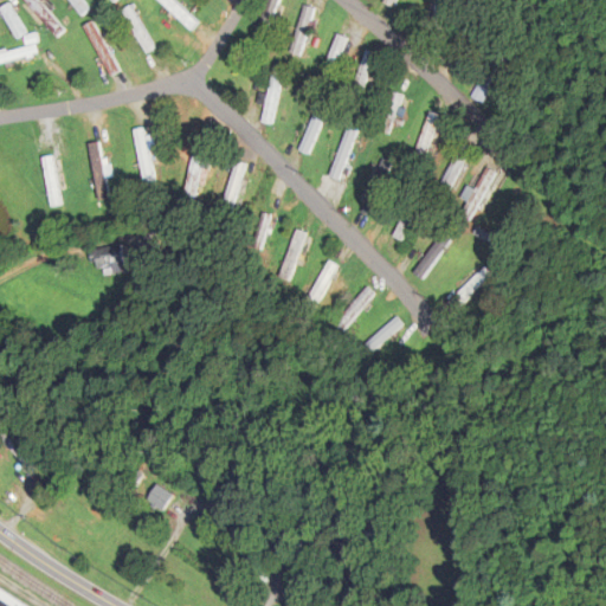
[(65,32),(38,0),(26,0),(25,2),(57,39),(65,32)]
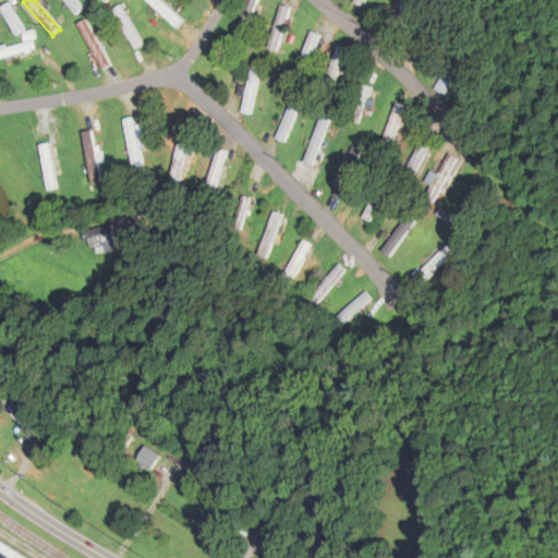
[(182,17),(162,0),(147,0),(176,25),(182,17)]
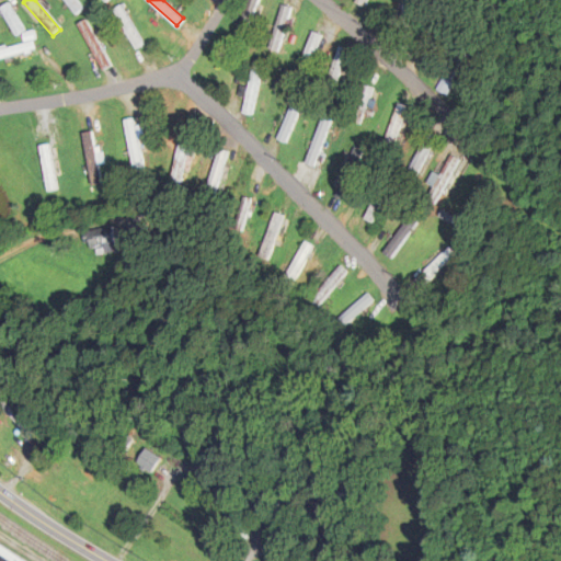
[(248,0),(237,36),(245,39),(258,0),(248,0)]
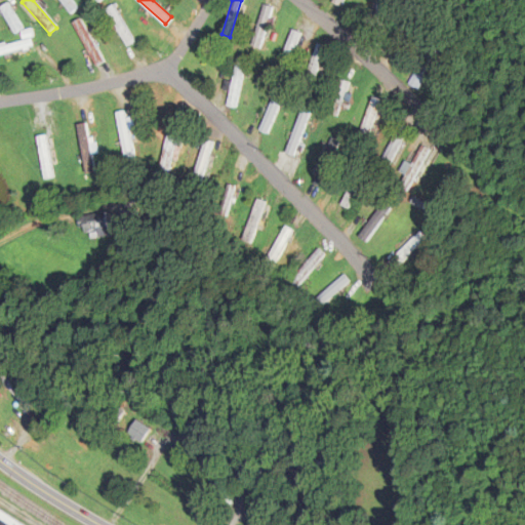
[(22,32),(11,4),(2,7),(12,35),(22,32)]
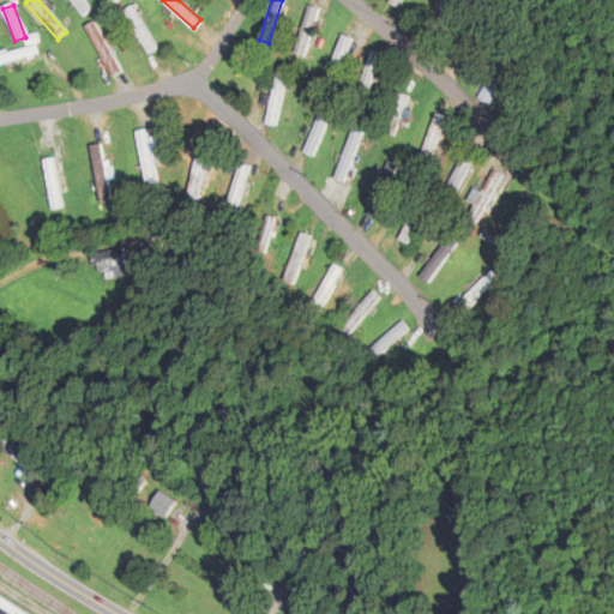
[(320,10),(309,7),(295,55),(305,58),(320,10)]
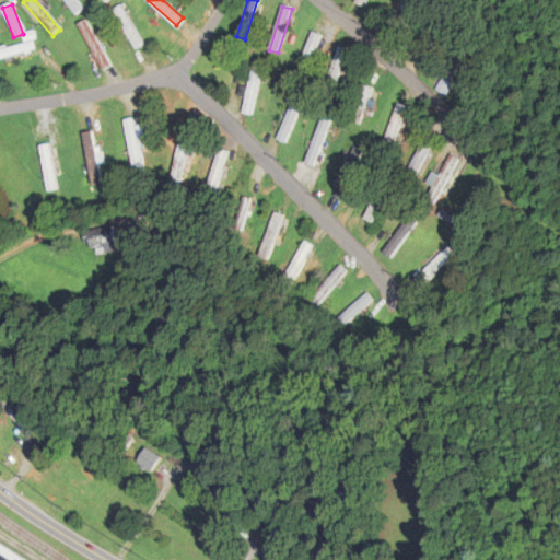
[(111,13),(138,51),(146,45),(119,8),(111,13)]
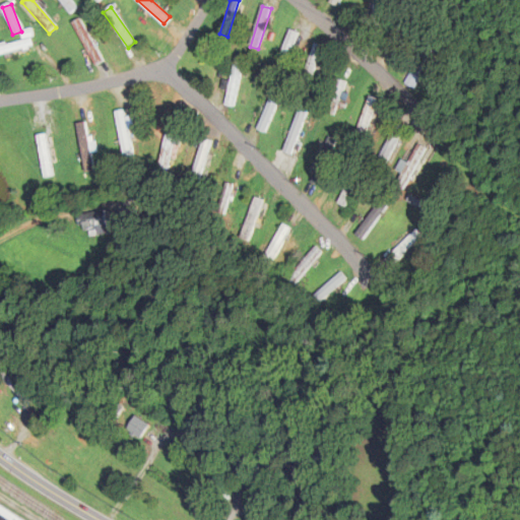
[(71,25),(96,67),(105,62),(79,20),(71,25)]
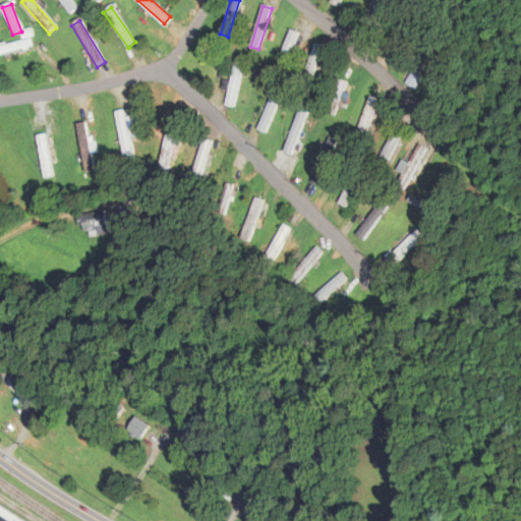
[(23,42),(0,46),(0,56),(35,50),(31,31),(21,33),(23,42)]
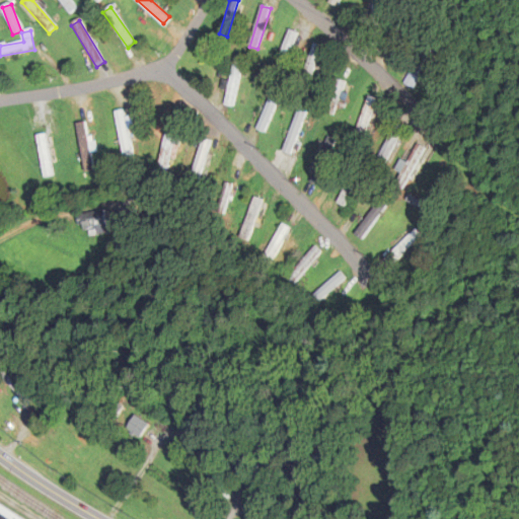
[(299,35),(291,31),(273,70),(280,73),(299,35)]
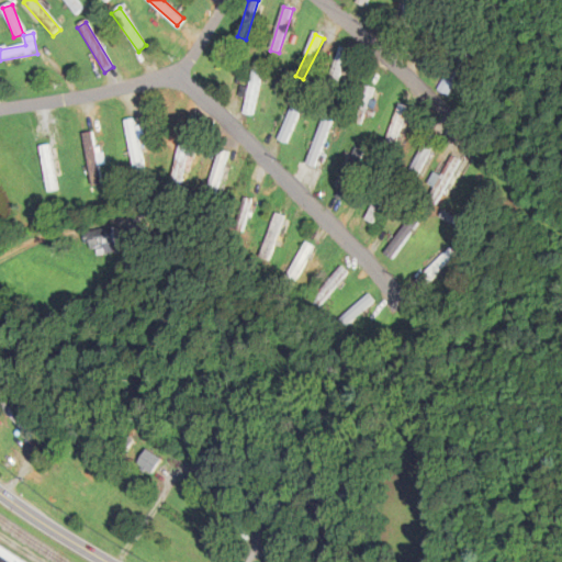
[(472,42),(462,37),(437,92),(447,97),(472,42)]
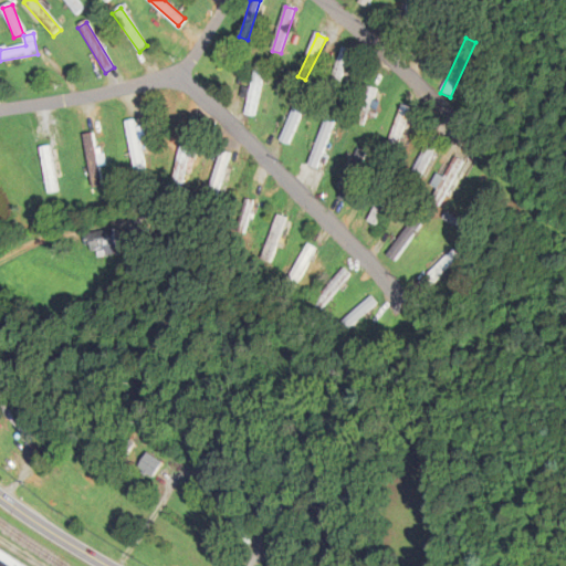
[(355,55),(345,51),(322,97),(332,102),(355,55)]
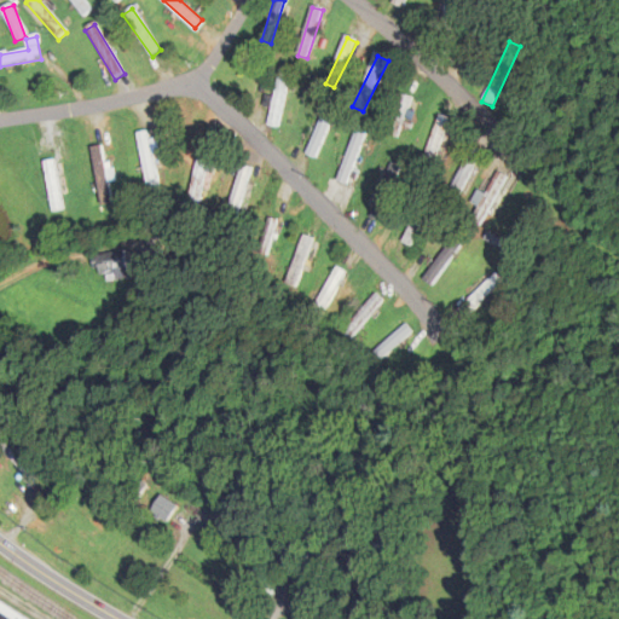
[(268,125),(279,127),(291,71),(281,69),(268,125)]
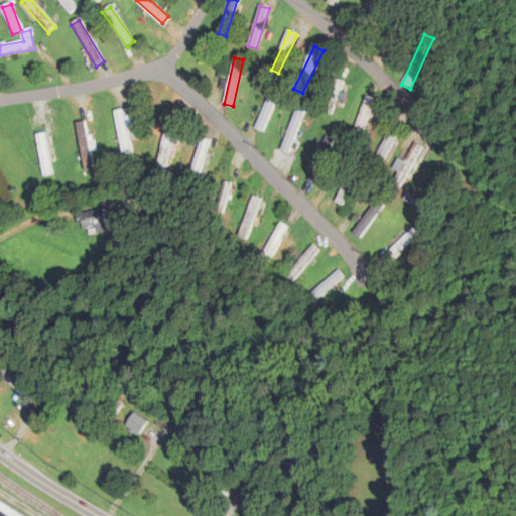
[(223,62),(217,61),(215,76),(221,77),(223,62)]
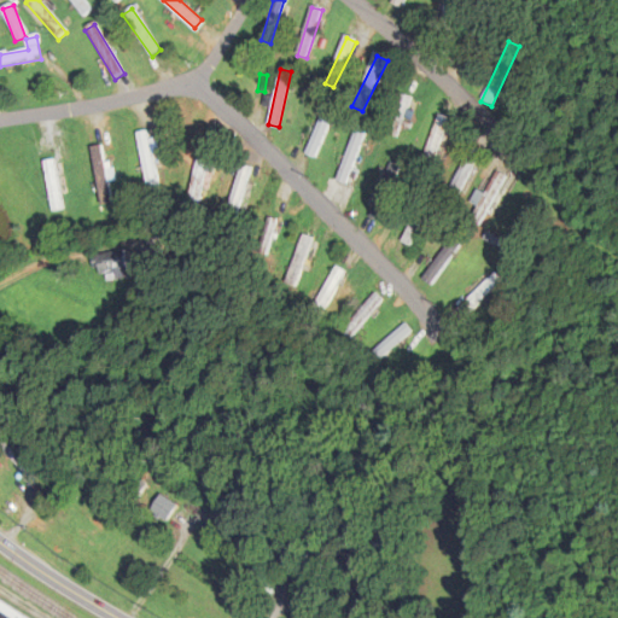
[(304,155),(314,159),(340,108),(330,103),(304,155)]
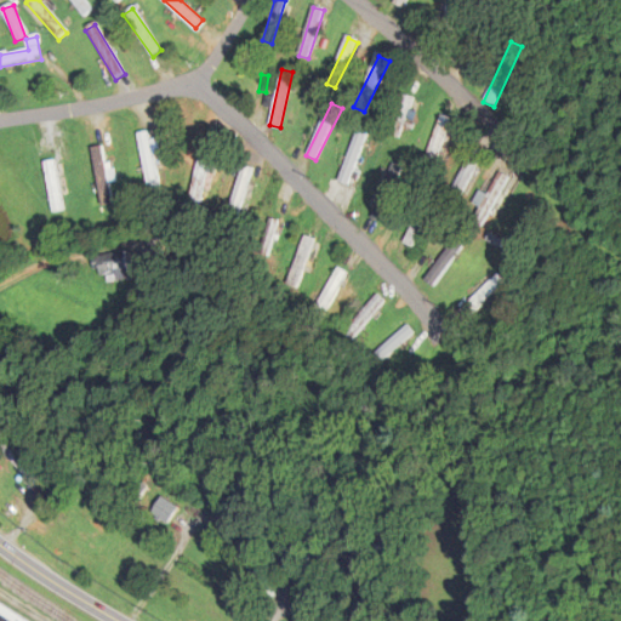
[(451,121),(440,118),(422,165),(433,169),(451,121)]
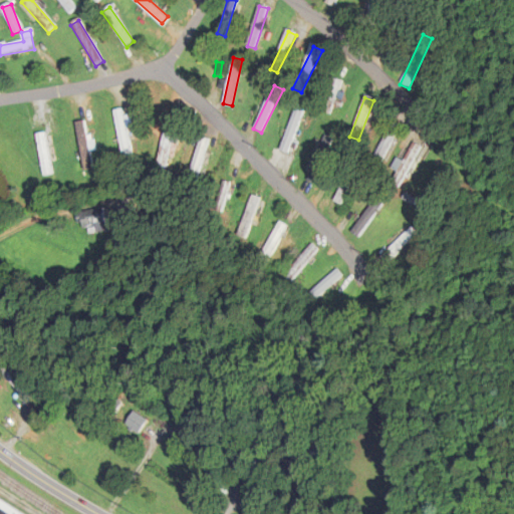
[(288,155),(305,109),(296,106),(280,152),(288,155)]
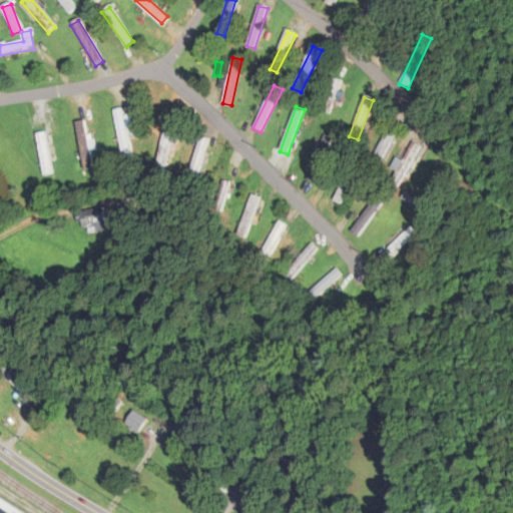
[(122,159),(131,157),(123,109),(114,111),(122,159)]
